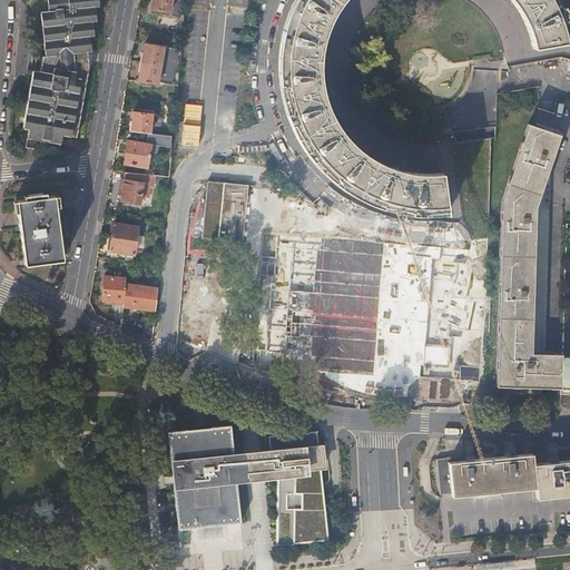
[(47,0),(49,11),(42,12),(47,57),(46,57),(42,72),(35,70),(25,126),(30,127),(27,145),(40,147),(42,138),(61,140),(64,131),(77,133),(97,65),(96,48),(98,48),(97,35),(100,33),(99,19),(101,19),(99,5),(104,3),(102,0),(47,0)]
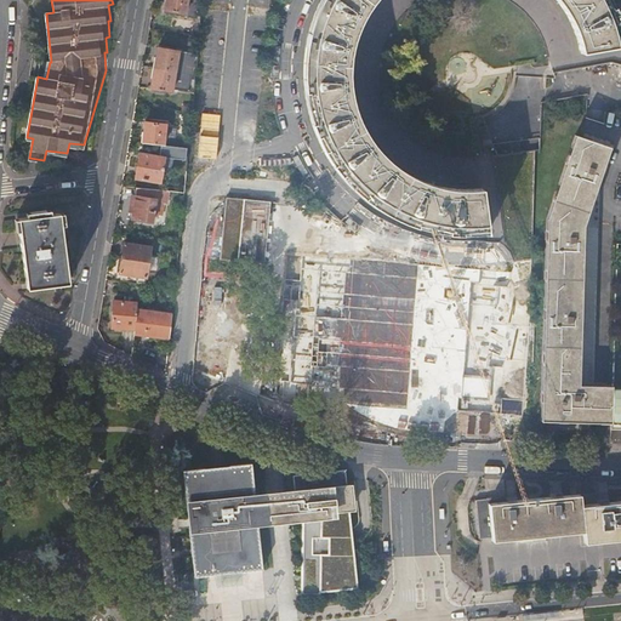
[(165,0),(165,9),(198,15),(199,5),(203,5),(203,0),(165,0)]
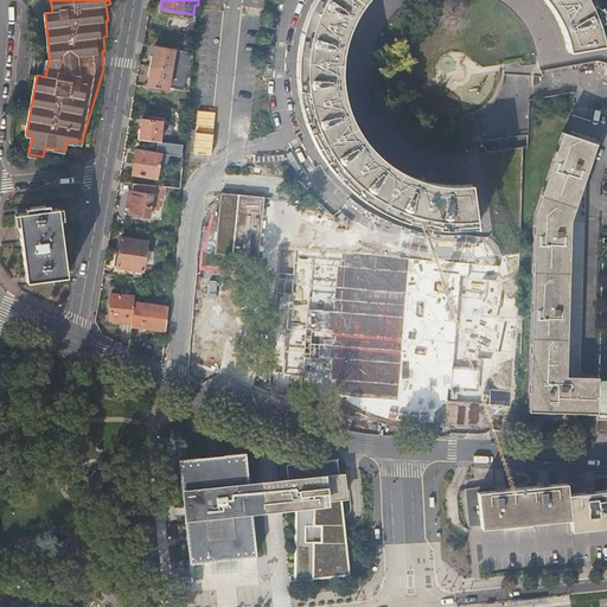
[(327,160),(331,165),(334,170),(339,176),(345,181),(351,187),(357,192),(363,197),(370,202),(378,208),(389,212),(396,216),(401,217),(407,219),(414,221),(421,223),(428,225),(434,225),(439,227),(445,227),(452,228),(458,228),(464,227),(470,227),(475,225),(470,183),(462,184),(459,184),(453,184),(448,184),(443,183),(438,183),(432,181),(425,179),(419,178),(413,176),(407,172),(401,170),(396,167),(391,164),(384,159),(379,154),(374,148),(369,144),(364,138),(359,132),(357,126),(353,120),(350,113),(347,106),(345,98),(344,90),(343,84),(342,77),(342,72),(342,68),(342,63),(342,57),(343,52),(344,45),(345,40),(347,33),(351,25),(353,18),(357,11),(359,7),(363,1),(364,0),(547,0),(548,1),(551,7),(556,14),(560,21),(562,26),(564,33),(567,39),(567,45),(568,49),(606,42),(606,25),(606,24),(605,17),(602,10),(599,2),(596,0),(313,0),(312,5),(308,14),(306,20),(305,25),(301,37),(300,43),(300,48),(299,55),(299,59),(298,70),(299,84),(299,90),(301,102),(302,107),(305,114),(307,120),(311,131),(317,144),(320,149),(327,160)]
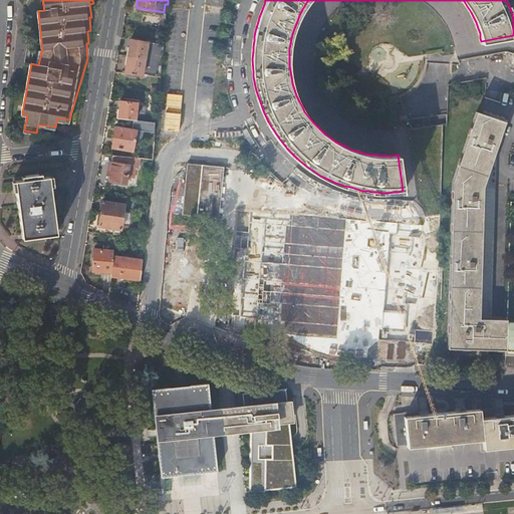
[(131,38),(127,54),(145,57),(148,41),(131,38)]
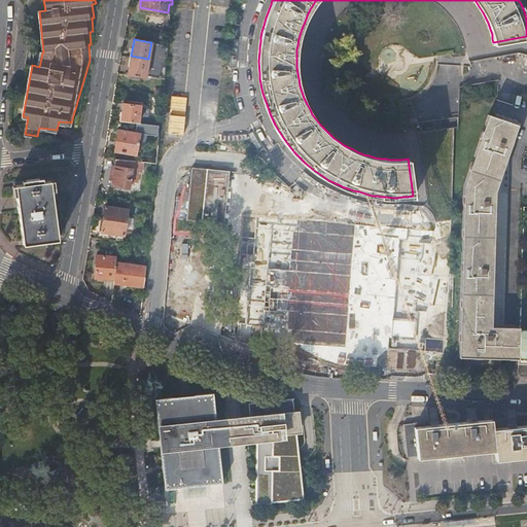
[(148,59),(131,56),(129,73),(145,76),(146,74),(165,77),(167,62),(148,59)]
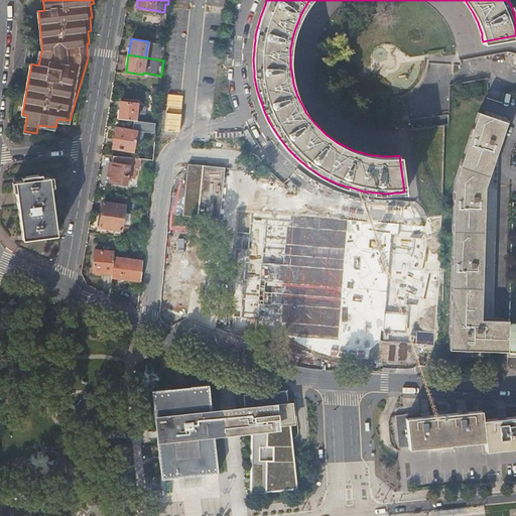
[(121,100),(119,118),(157,122),(157,116),(146,115),(147,106),(138,104),(138,102),(121,100)]
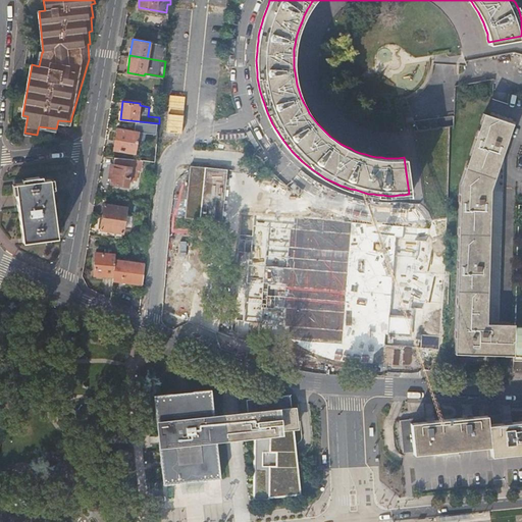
[(457,351),(513,353),(514,324),(484,323),(488,188),(511,121),(485,112),(462,183),(457,351)]
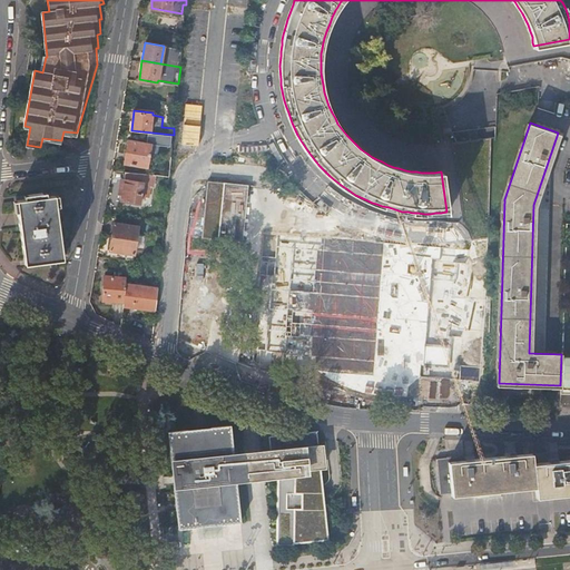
[(150,144),(128,139),(124,161),(147,166),(150,144)]
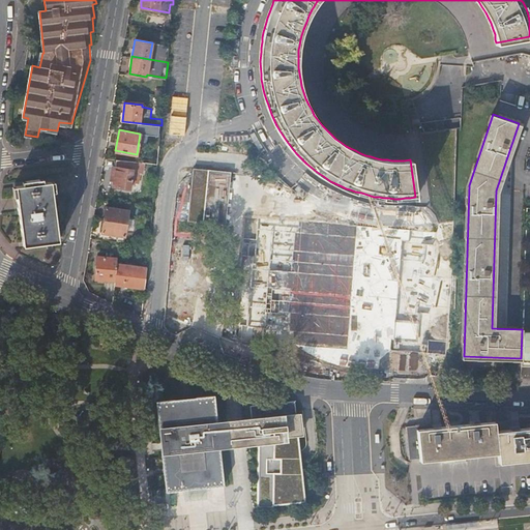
[(134,160),(115,158),(114,166),(113,165),(109,184),(130,188),(131,180),(139,181),(141,170),(134,169),(133,168),(134,160)]
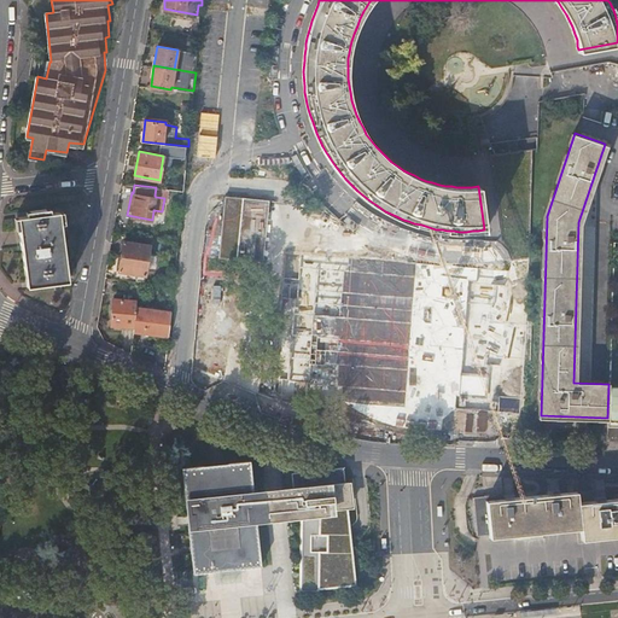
[(167,199),(169,188),(156,187),(155,196),(156,197),(164,198),(167,199)]
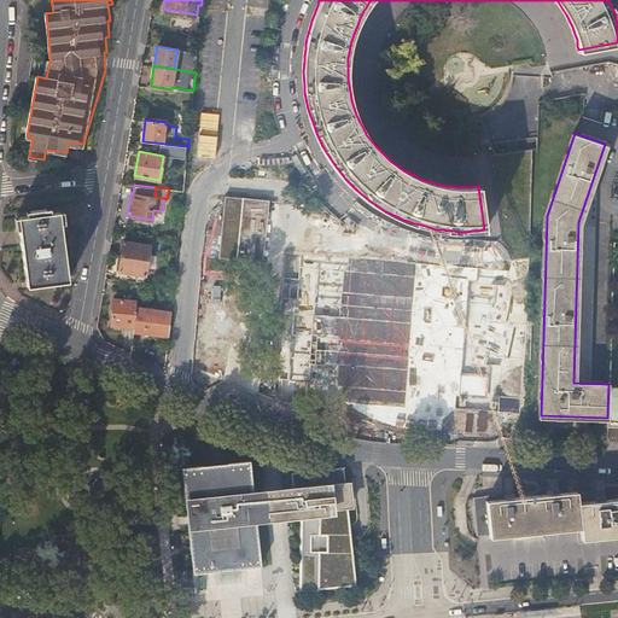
[(220,256),(238,258),(244,196),(226,194),(220,256)]
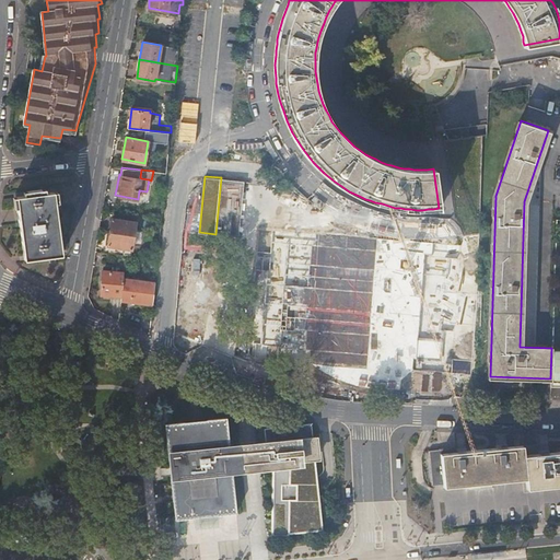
[(216,234),(238,236),(244,181),(221,177),(216,234)]
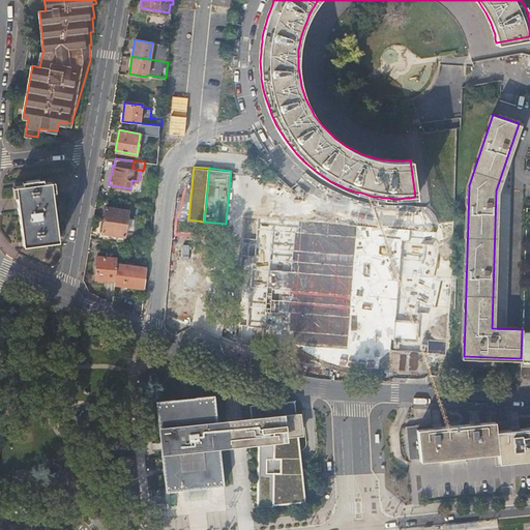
[(17,186),(24,245),(58,240),(51,182),(43,183),(43,180),(23,182),(23,185),(17,186)]
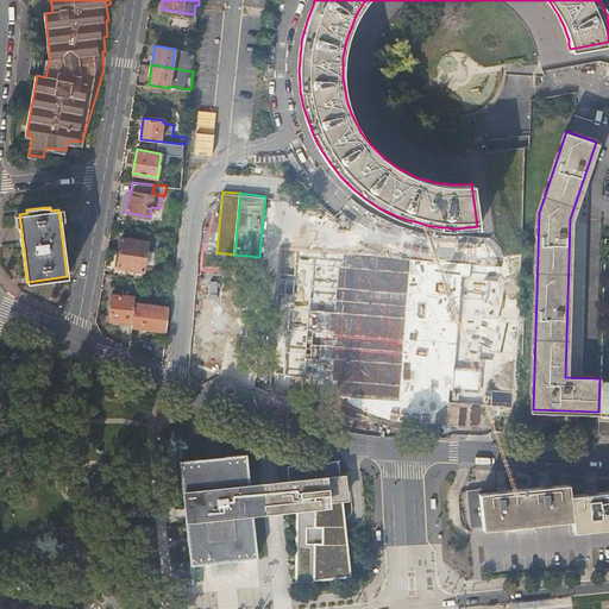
[(144,270),(145,262),(148,250),(149,240),(123,237),(118,267),(144,270)]
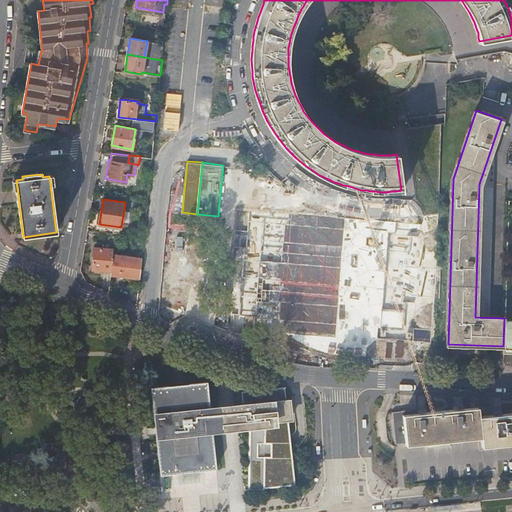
[(238,199),(238,240),(249,240),(249,199),(238,199)]
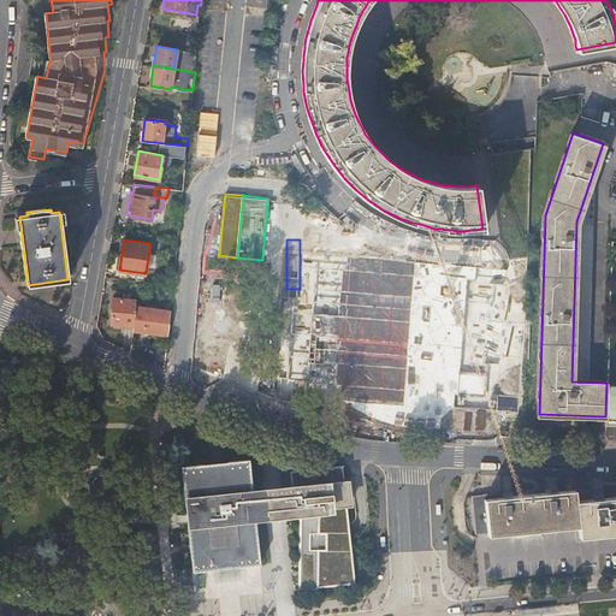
[(451,404),(454,273),(312,270),(312,296),(320,296),(319,392),(365,394),(365,402),(451,404)]
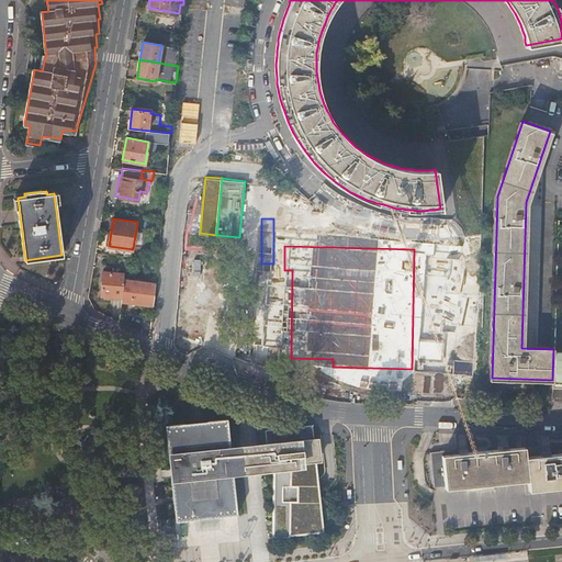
[(122,298),(124,278),(124,273),(103,272),(101,296),(122,298)]
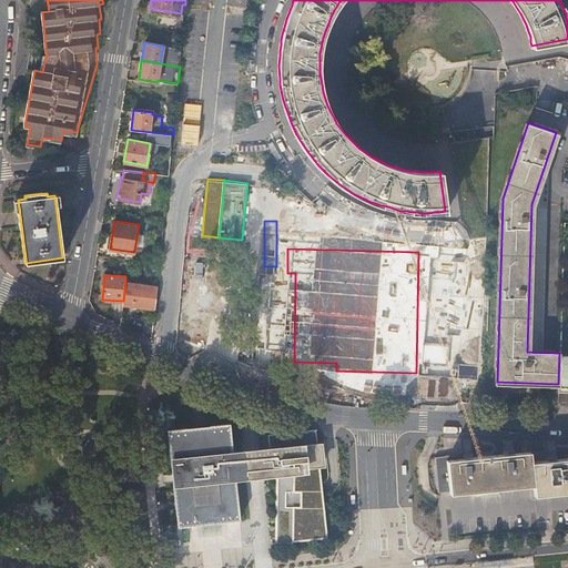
[(226,279),(198,277),(196,310),(225,310),(226,279)]
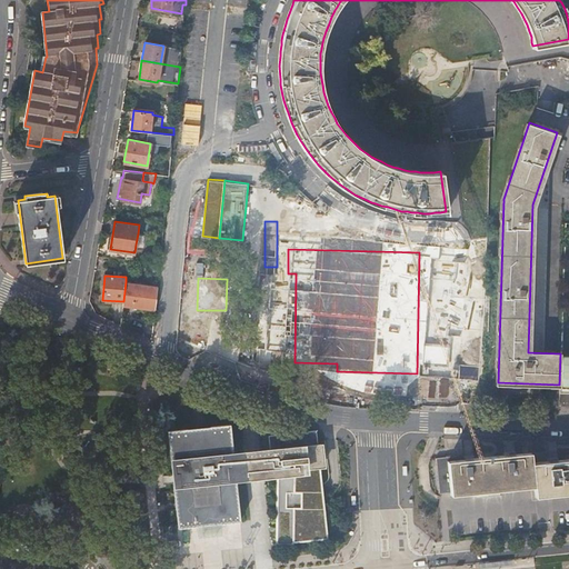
[(123,305),(156,309),(158,286),(126,281),(123,301),(123,305)]
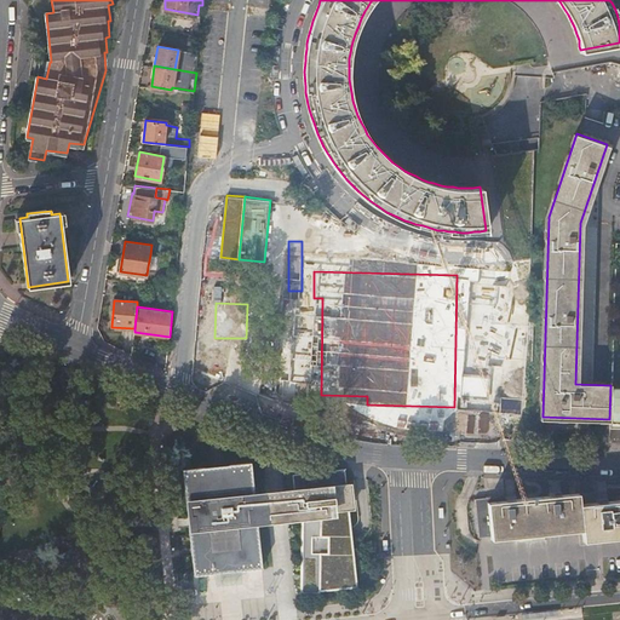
[(610,384),(610,385),(609,419),(609,428),(619,428),(619,388),(612,388),(612,384),(610,384)]
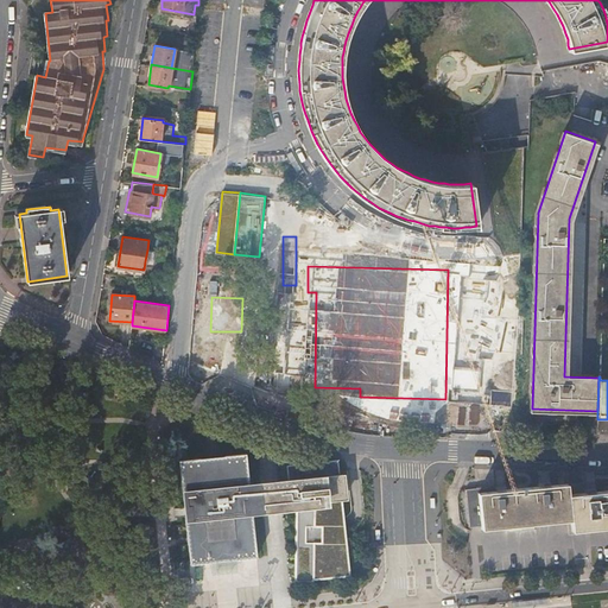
[(298,510),(297,582),(352,576),(346,501),(352,500),(348,474),(341,474),(339,460),(314,463),(312,460),(296,458),(296,464),(287,464),(289,479),(279,480),(270,481),(261,482),(251,483),(247,454),(217,456),(207,457),(181,460),(185,507),(191,562),(258,555),(254,513),(272,512),(298,510)]
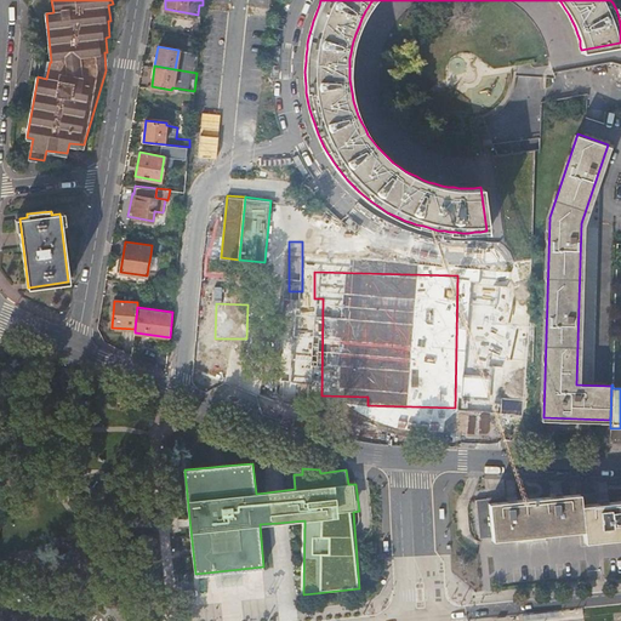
[(506,501),(506,499),(506,497),(476,500),(480,539),(493,537),(493,541),(584,531),(585,543),(620,539),(620,501),(609,502),(604,503),(598,503),(581,506),(580,495),(563,496),(557,496),(552,497),(518,501),(512,501),(506,501)]
